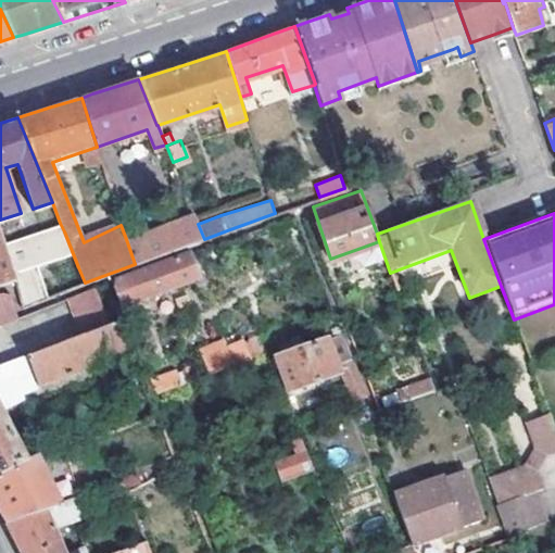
[(135,264),(204,239),(198,224),(194,214),(126,239),(135,264)]
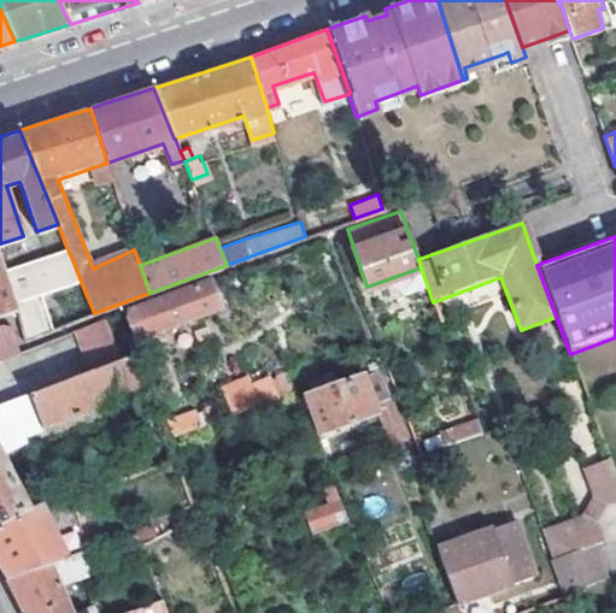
[(66,247),(3,269),(13,302),(39,294),(30,270),(71,257),(66,247)]
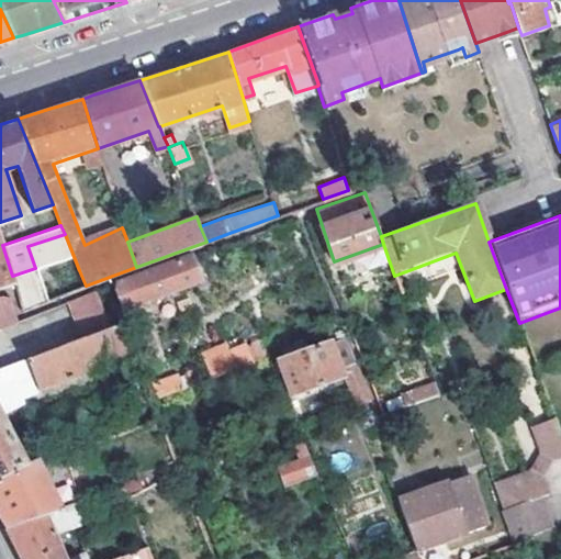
[(0,286),(14,281),(12,276),(2,245),(0,238),(0,286)]
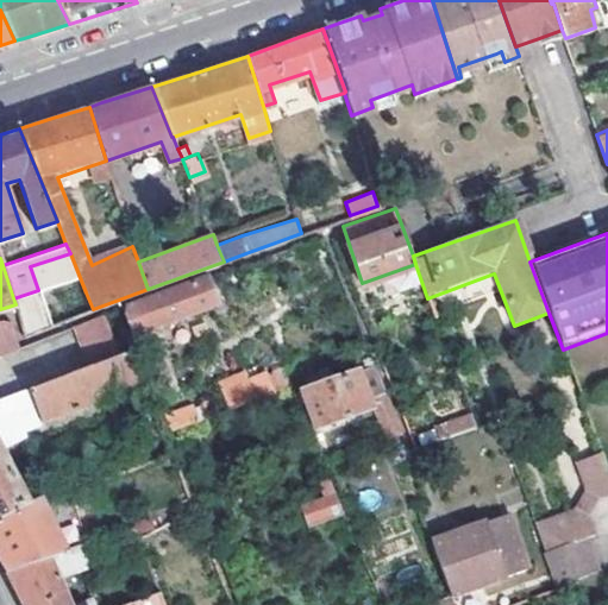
[(135,333),(219,303),(207,275),(127,303),(126,312),(135,333)]
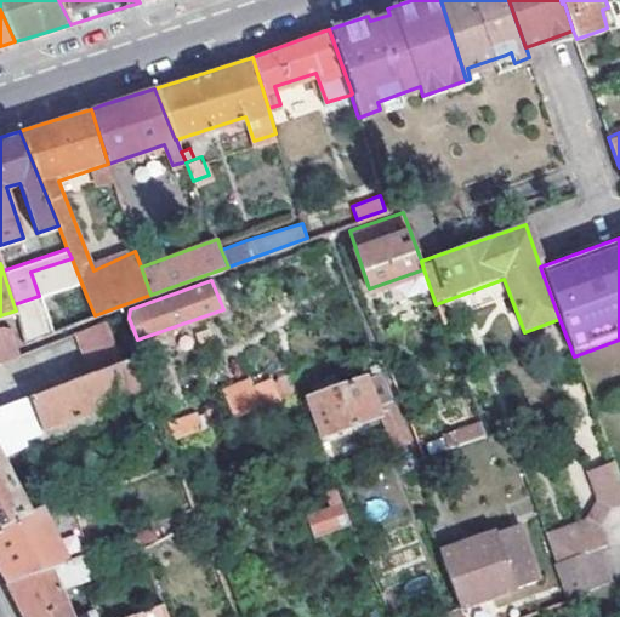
[(108,319),(78,330),(94,370),(124,359),(108,319)]
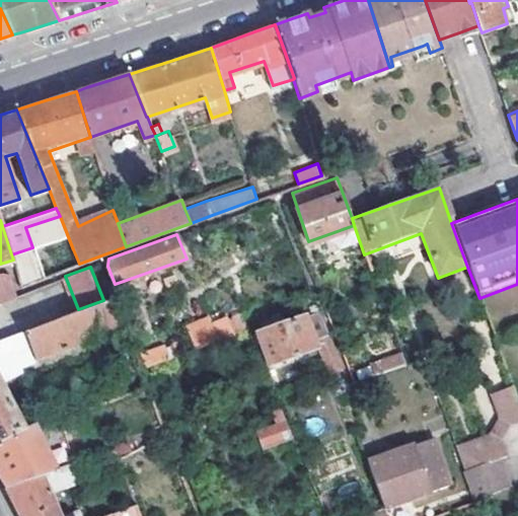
[(0,299),(17,293),(13,285),(9,273),(0,272),(0,299)]
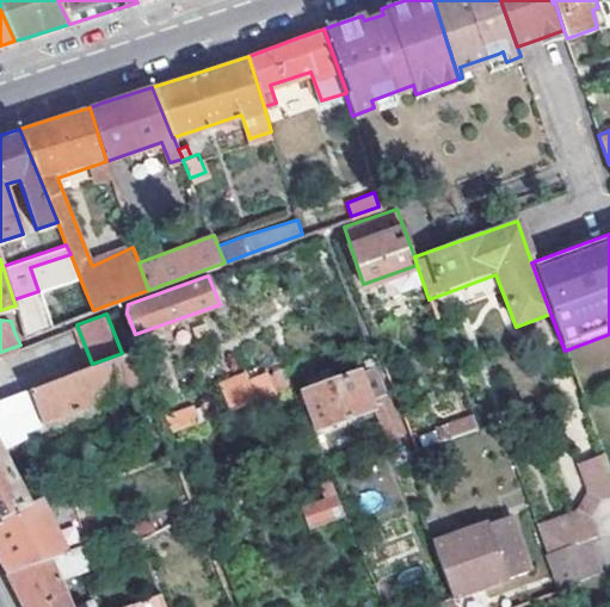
[(159,340),(140,347),(167,417),(193,408),(173,359),(167,360),(159,340)]
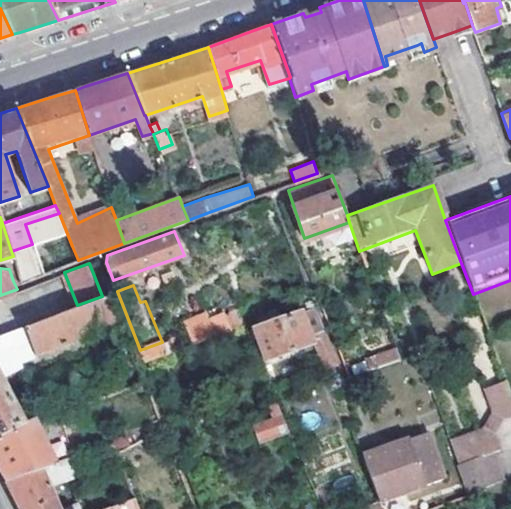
[(19,358),(109,325),(123,320),(112,292),(102,296),(77,305),(4,331),(0,333),(0,433),(24,421),(0,374),(20,362),(19,358)]
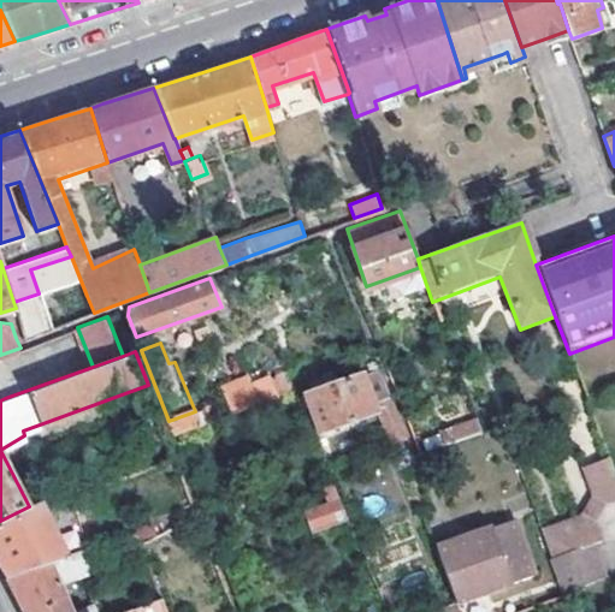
[(389,444),(406,438),(378,368),(303,397),(319,434),(377,411),(389,444)]
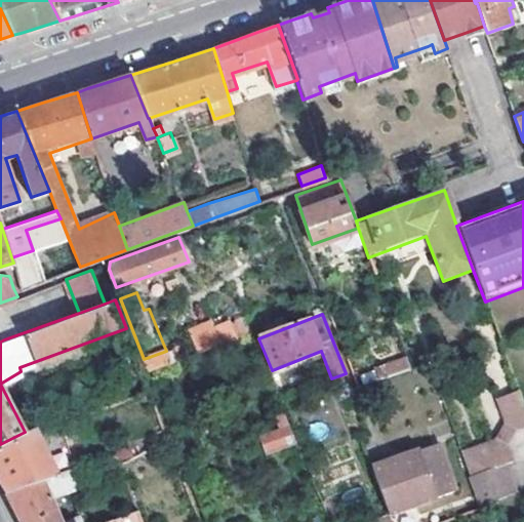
[(211,320),(188,328),(197,352),(220,344),(211,320)]
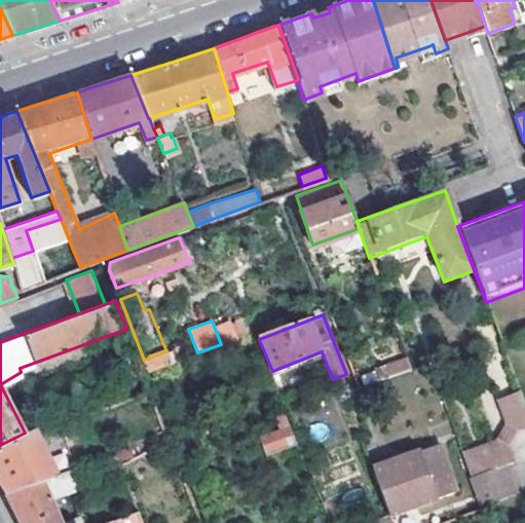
[(409,368),(404,353),(373,366),(377,378),(409,368)]
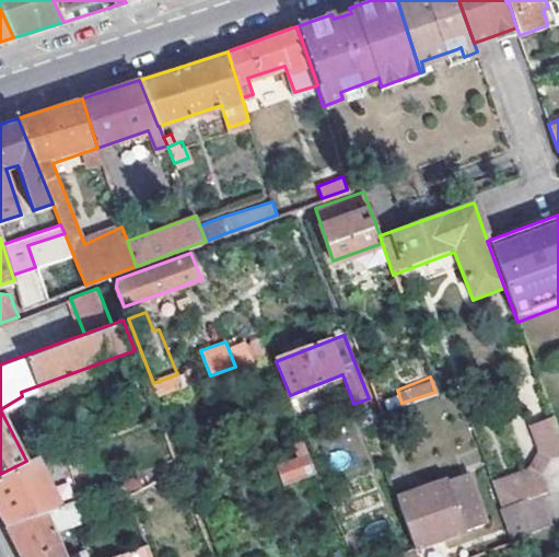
[(542,455),(558,449),(558,442),(550,417),(531,424),(542,455)]
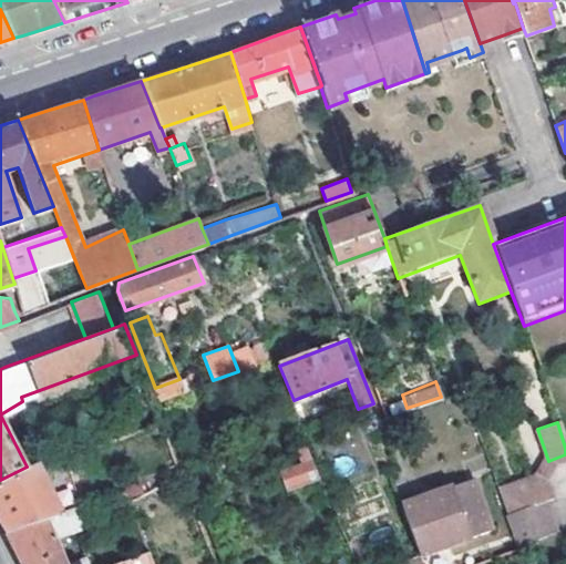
[(306,443),(275,454),(287,488),(318,475),(306,443)]
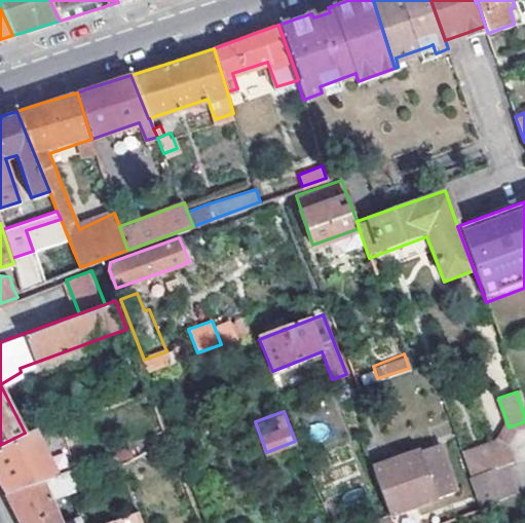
[(59,420),(41,427),(44,437),(63,431),(59,420)]
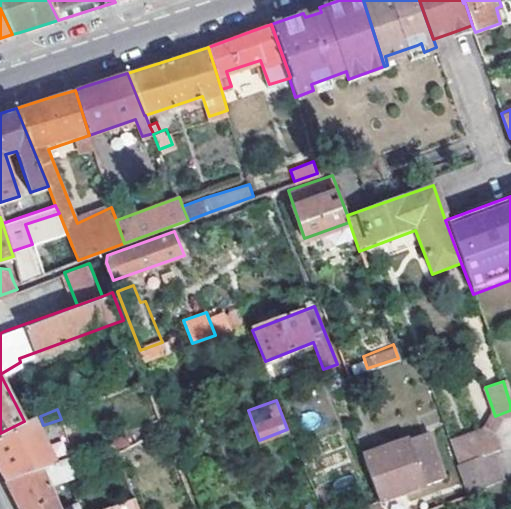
[(33,418),(24,421),(0,433),(0,471),(1,473),(4,478),(53,458),(33,418)]
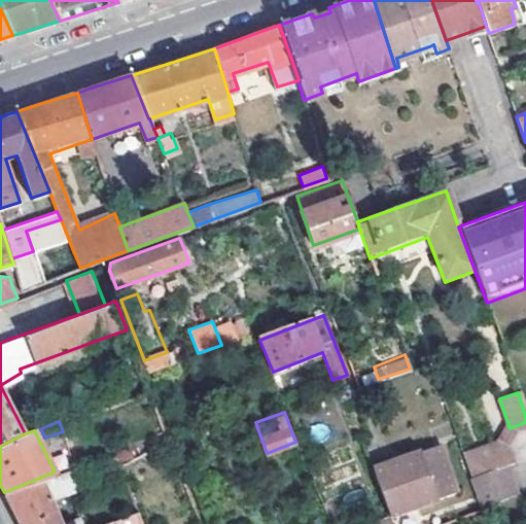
[(463,454),(471,476),(505,462),(513,460),(505,439),(463,454)]
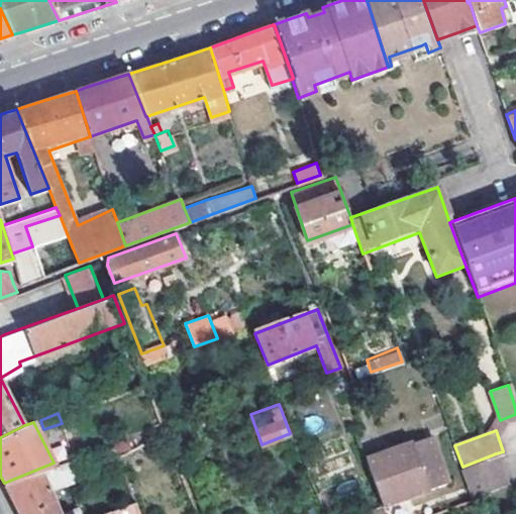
[(428,434),(366,459),(384,505),(446,481),(428,434)]
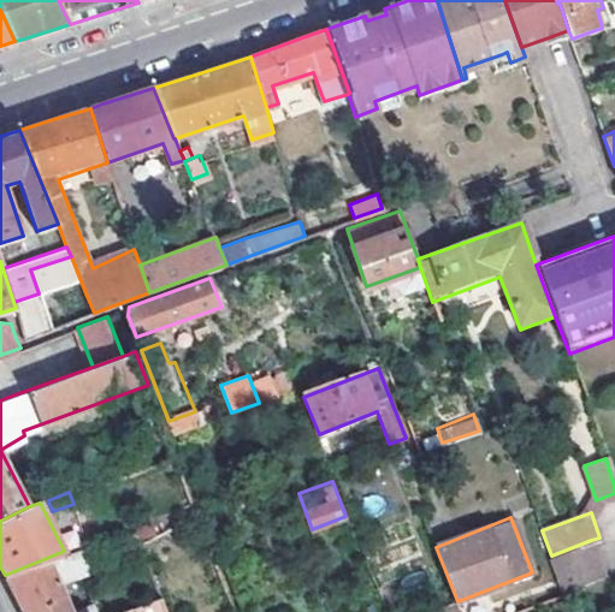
[(591,540),(551,556),(565,590),(566,589),(604,574),(591,540)]
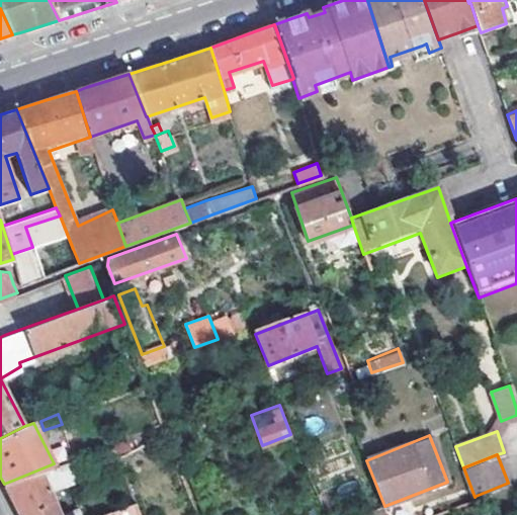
[(74,461),(72,455),(54,463),(4,484),(9,494),(19,514),(85,514),(79,501),(62,508),(51,486),(71,476),(66,465),(74,461)]
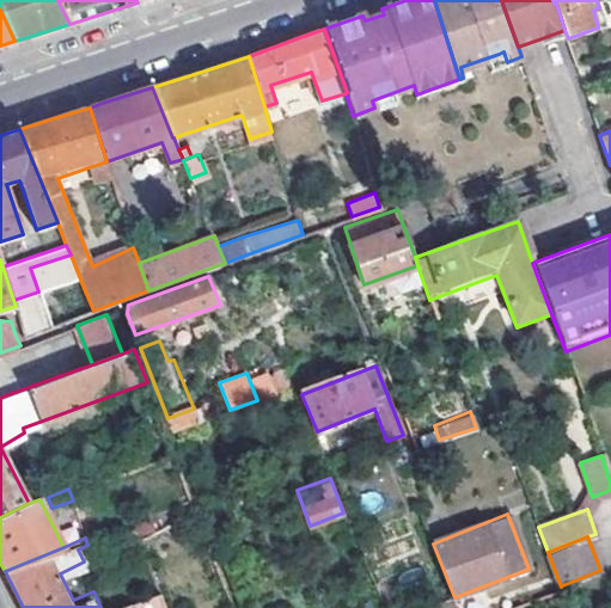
[(166,607),(159,585),(104,607),(166,607)]
